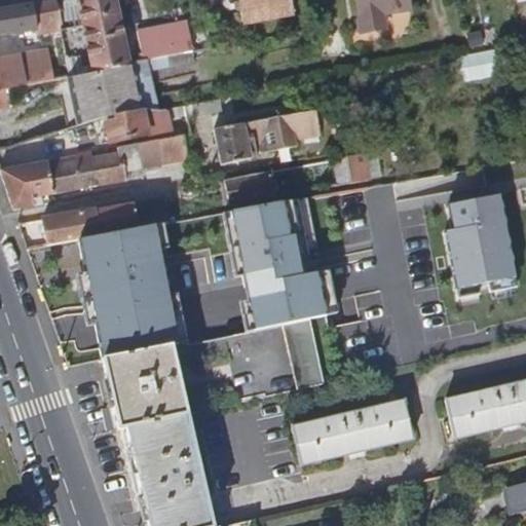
[(0,35),(37,29),(38,34),(63,30),(62,27),(57,0),(52,0),(0,9),(0,35)]
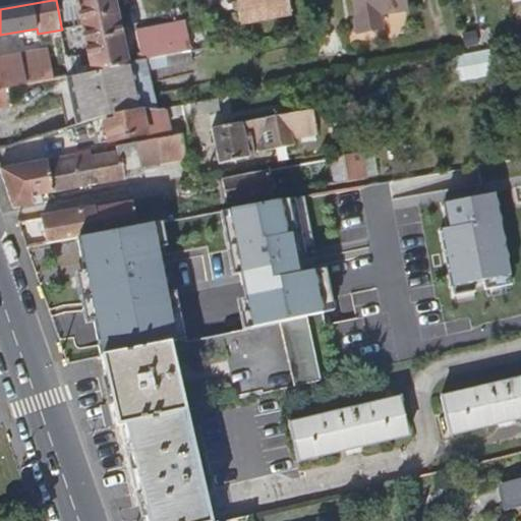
[(127,61),(113,0),(56,0),(61,26),(65,21),(81,19),(94,70),(128,64),(127,61)]
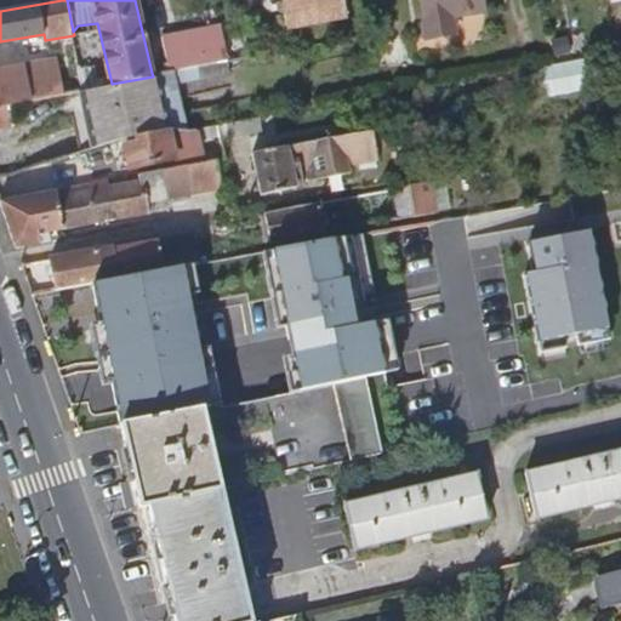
[(347,15),(343,0),(283,0),(288,26),(347,15)]
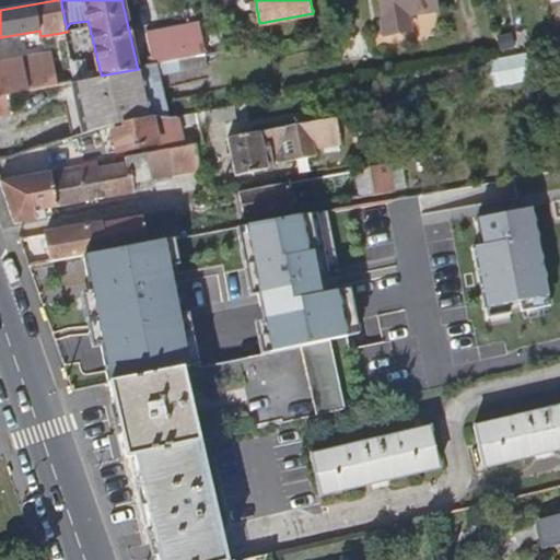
[(438,8),(435,0),(380,0),(386,34),(410,28),(408,14),(438,8)]
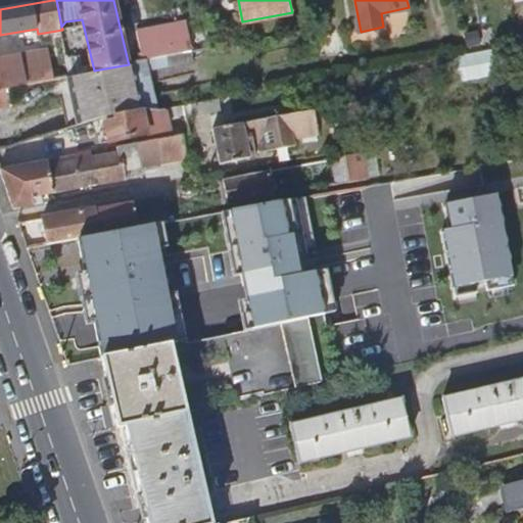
[(522,0),(514,0),(518,15),(522,13),(522,0)]
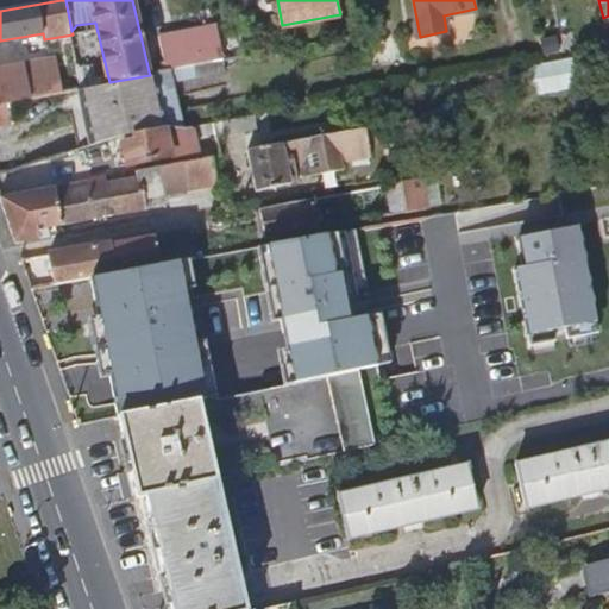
[(159,35),(165,69),(184,66),(182,48),(179,31),(159,35)]
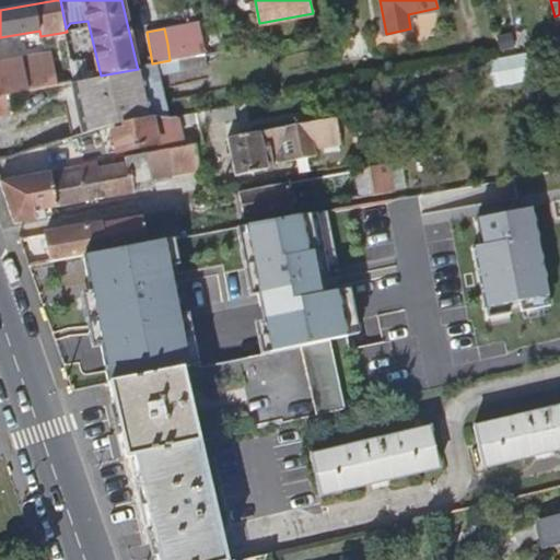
[(194,38),(167,44),(170,60),(197,56),(194,38)]
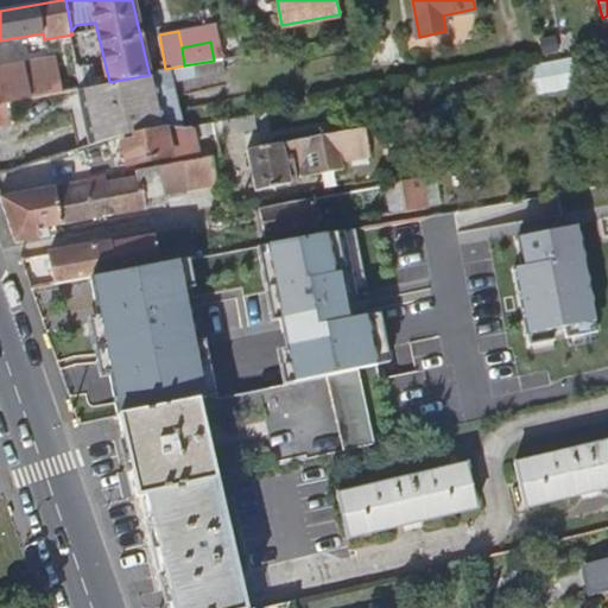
[(570,56),(531,63),(536,93),(576,84),(570,56)]
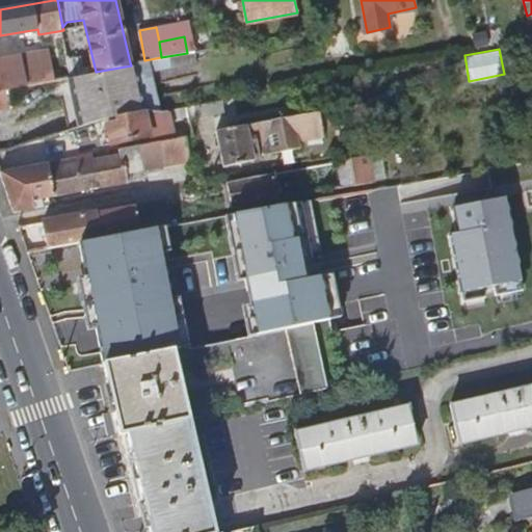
[(147,111),(138,73),(150,71),(197,62),(195,51),(187,53),(161,57),(144,60),(130,62),(131,65),(96,72),(85,74),(72,76),(57,79),(69,130),(103,118),(116,115),(144,111),(147,111)]
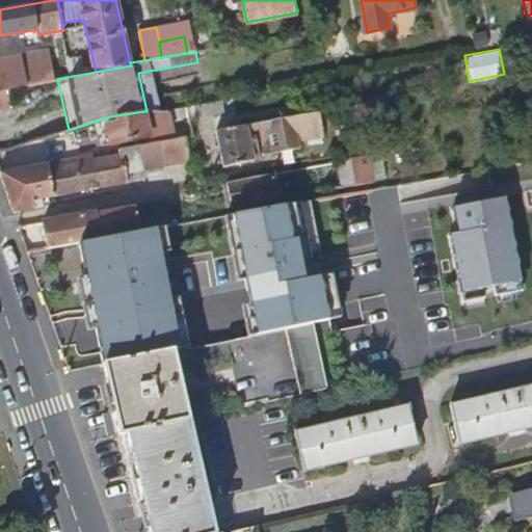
[(25,85),(19,52),(0,56),(0,89),(9,88),(25,85)]
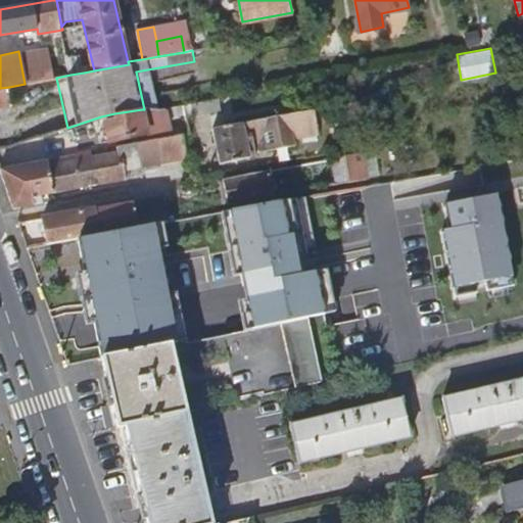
[(84,73),(81,56),(67,58),(70,75),(84,73)]
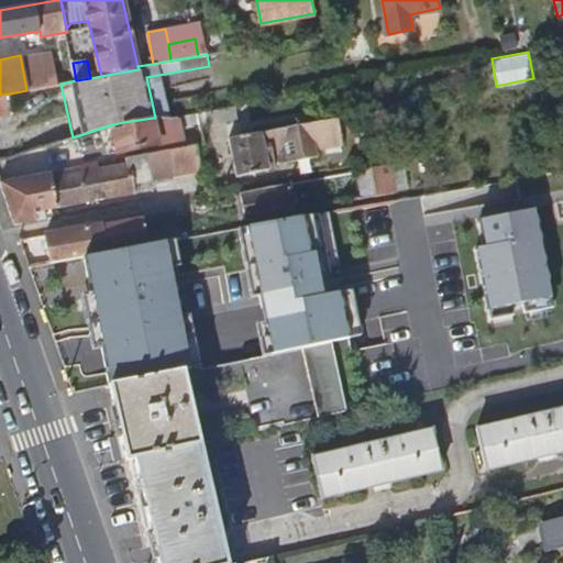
[(76,80),(73,63),(42,69),(45,86),(61,84),(76,80)]
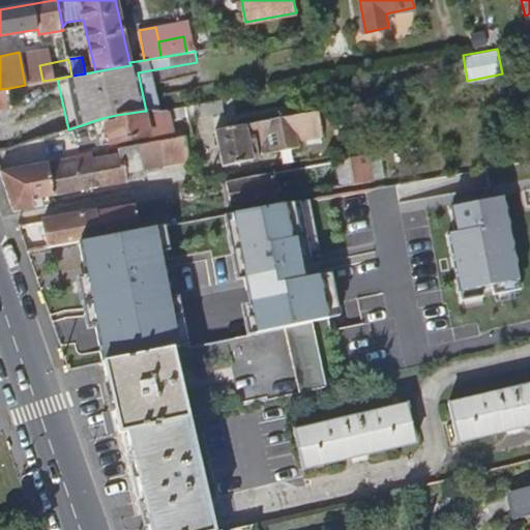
[(157,110),(149,70),(138,72),(146,111),(147,112),(157,110)]
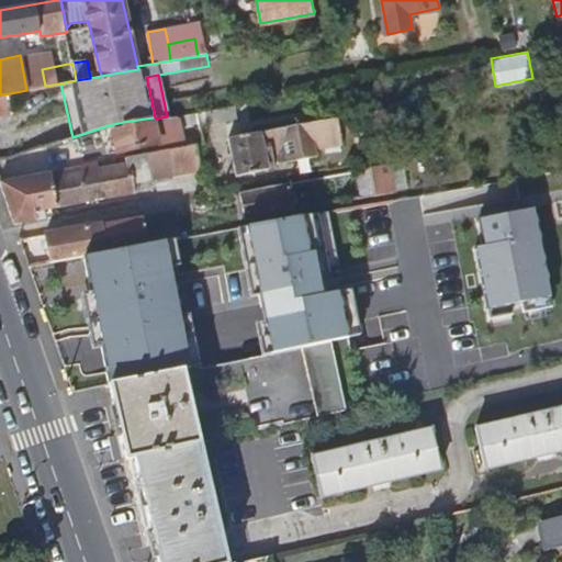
[(0,114),(13,112),(10,93),(0,94),(0,114)]
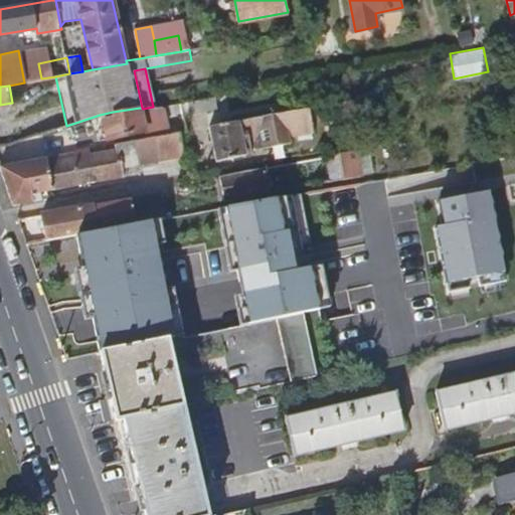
[(215,100),(189,104),(191,113),(217,109),(215,100)]
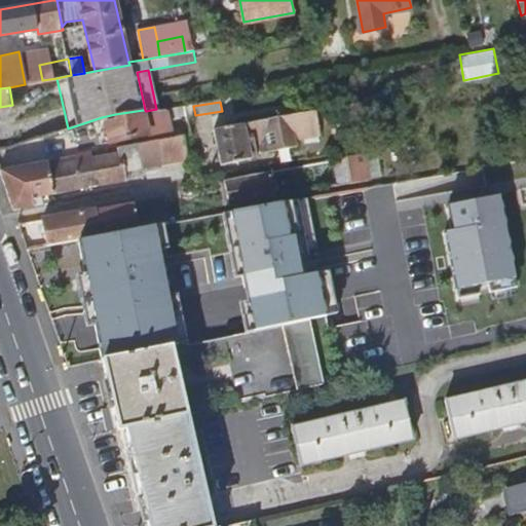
[(184,107),(165,111),(166,118),(185,114),(184,107)]
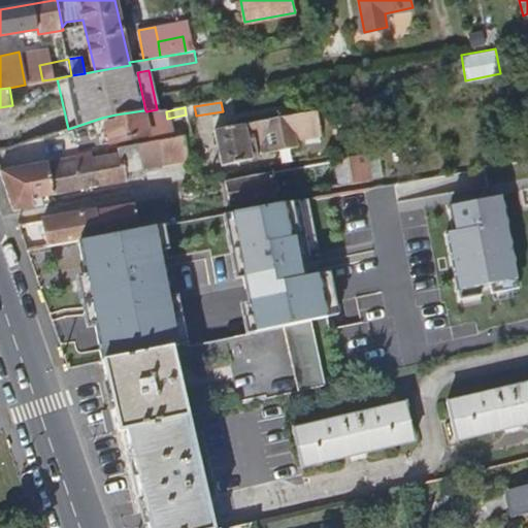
[(149,135),(143,110),(116,114),(117,122),(106,124),(110,143),(149,135)]
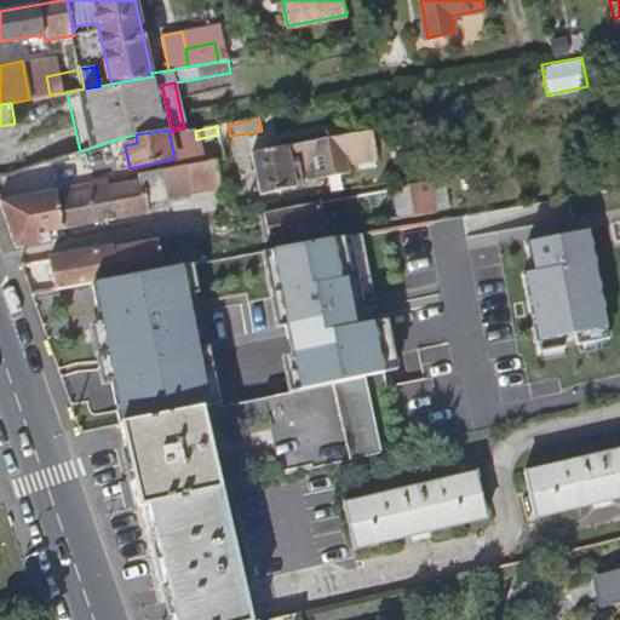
[(302,183),(299,170),(305,168),(308,179),(350,172),(349,165),(378,160),(373,130),(253,153),(262,195),(302,183)]
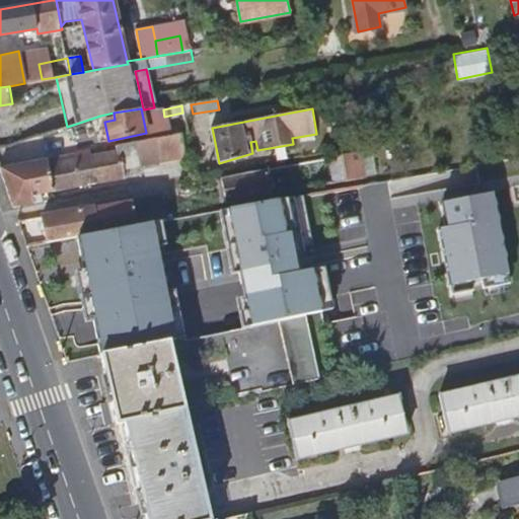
[(186,157),(181,133),(157,138),(161,161),(175,159),(186,157)]
